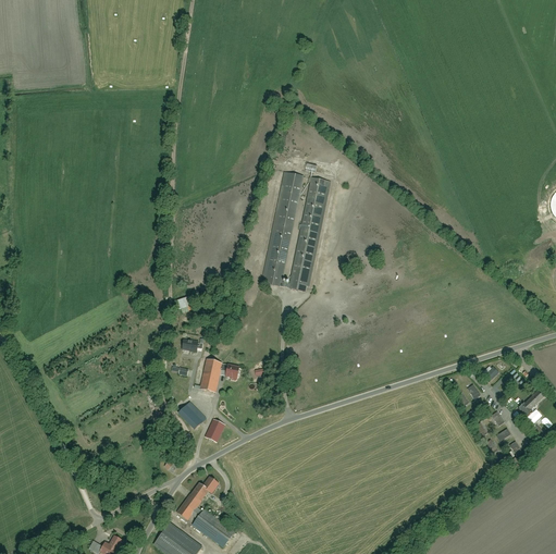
[(305,287),(328,177),(310,173),(288,280),(282,279),(304,172),(286,169),(263,279),(305,287)]
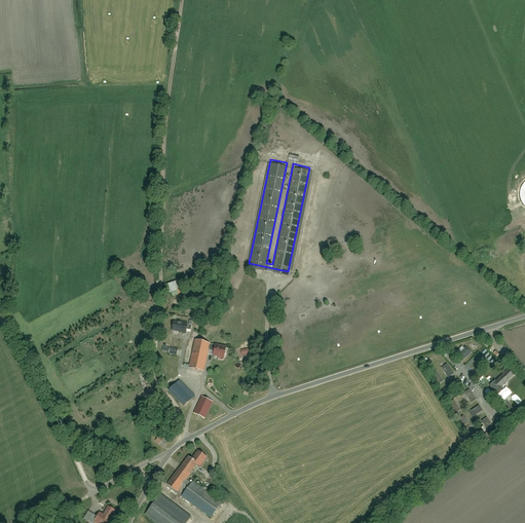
[(170,290),(181,286),(179,277),(166,282),(170,290)]
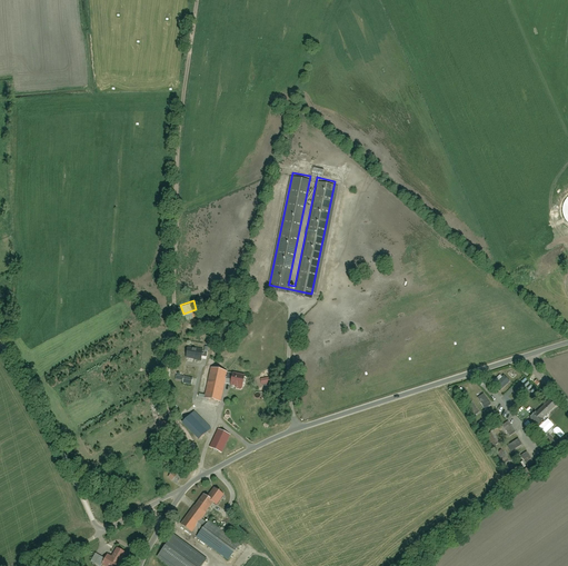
[(196,357),(200,357),(201,347),(192,345),(191,346),(187,345),(186,355),(196,356),(196,357)]
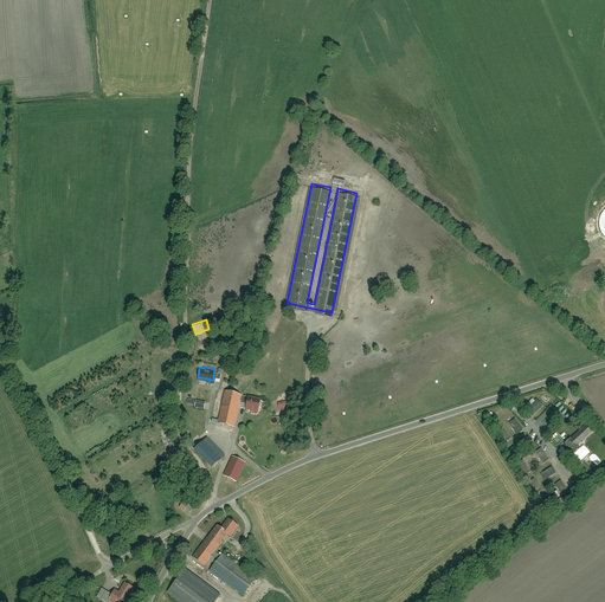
[(257,397),(224,389),(217,419),(235,424),(239,403),(255,407),(257,397)]
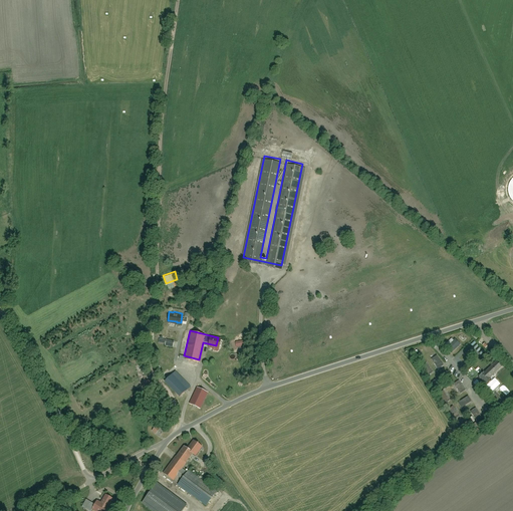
[(455,334),(445,344),(450,349),(460,340),(455,334)]
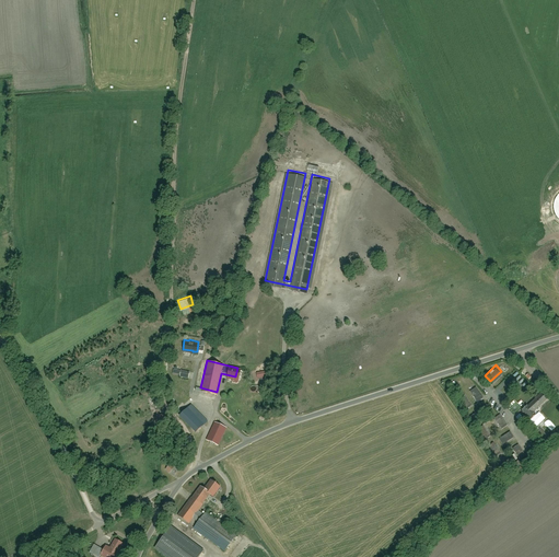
[(508,366),(501,372),(508,378),(514,371),(508,366)]
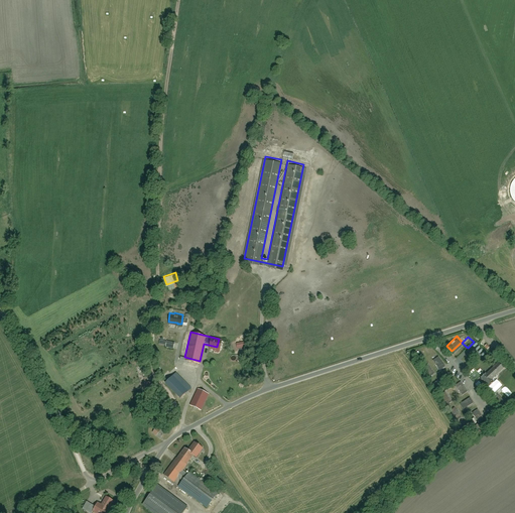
[(464,352),(468,356),(473,352),(469,348),(464,352)]
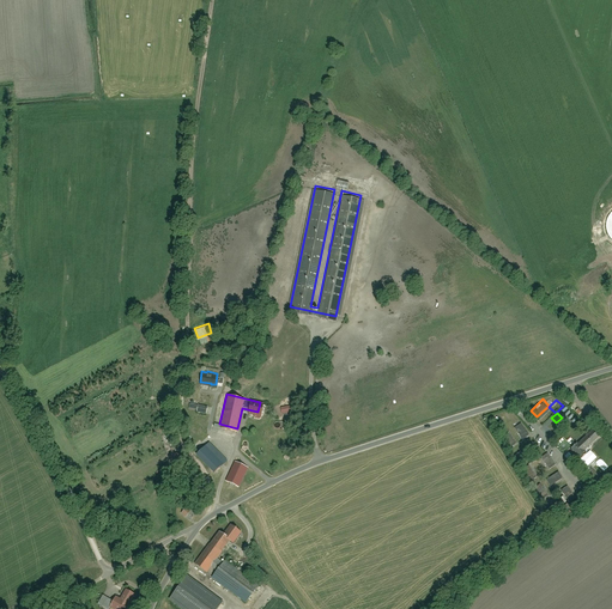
[(550,431),(556,425),(550,419),(544,425),(550,431)]
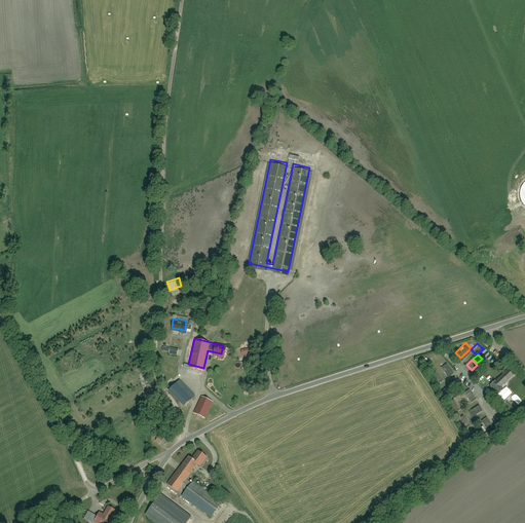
[(511,373),(505,367),(489,382),(497,391),(501,387),(499,383),(511,373)]
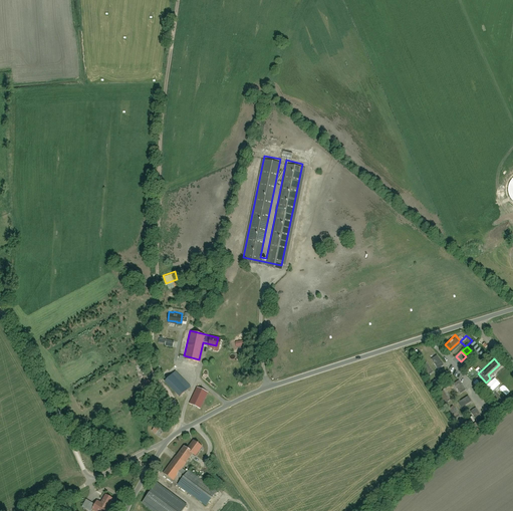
[(189,385),(173,369),(164,378),(180,394),(189,385)]
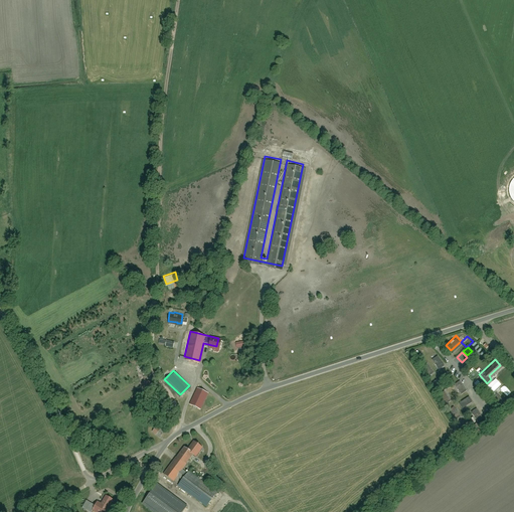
[(206,391),(197,387),(189,403),(199,408),(206,391)]
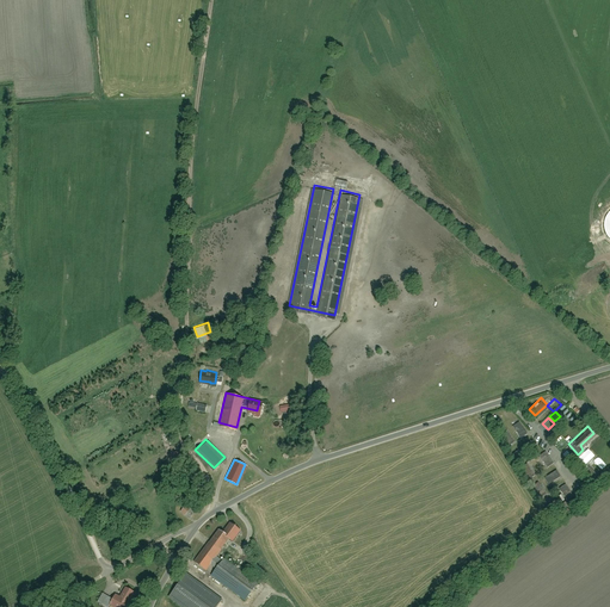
[(596,470),(590,464),(585,469),(592,475),(596,470)]
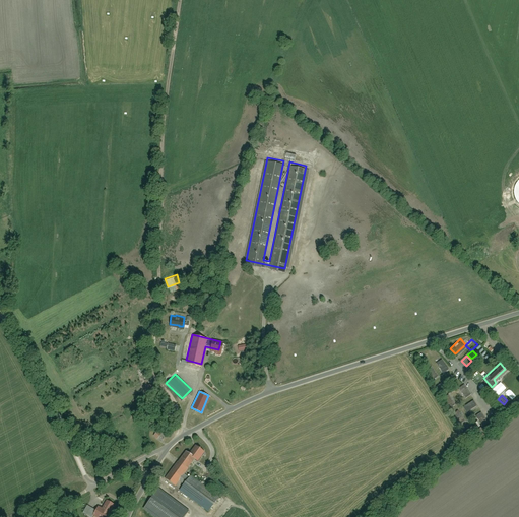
[(167,435),(154,428),(151,433),(164,440),(167,435)]
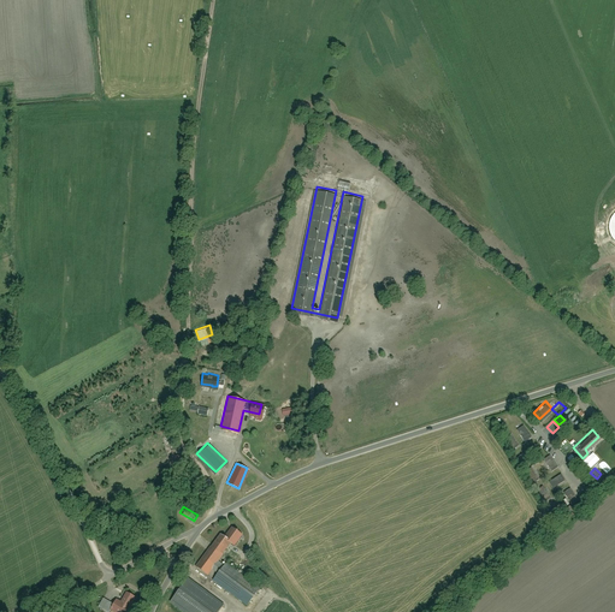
[(208,578),(243,602),(256,583),(218,557),(229,540),(231,541),(240,530),(231,524),(224,535),(219,532),(195,565),(205,571),(210,565),(214,569),(208,578)]
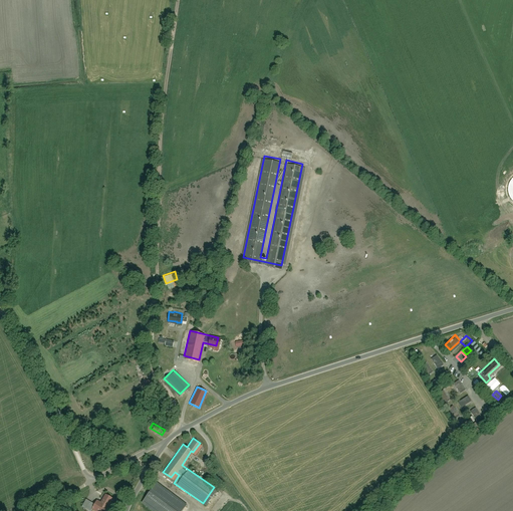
[(181,510),(187,503),(157,481),(142,502),(154,510),(181,510)]
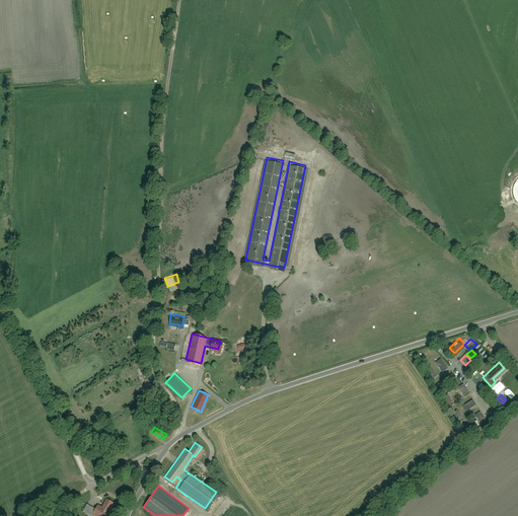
[(95,508),(87,502),(82,509),(92,515),(94,513),(97,515),(111,515),(114,513),(111,511),(115,503),(106,498),(101,506),(98,504),(95,508)]
